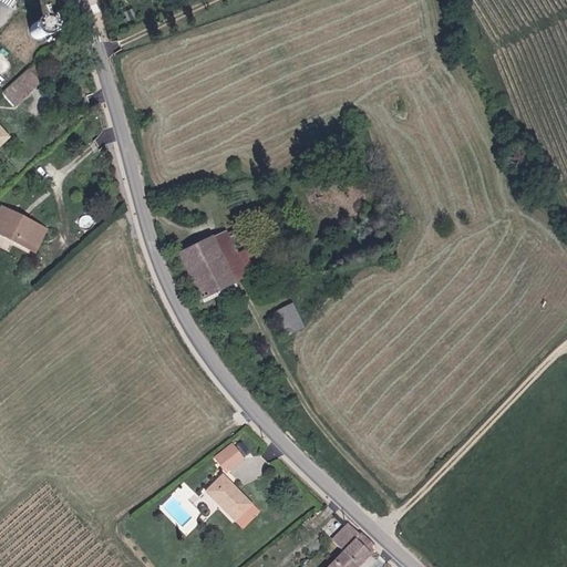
[(30,32),(32,35),(34,39),(38,40),(43,39),(45,37),(48,32),(47,28),(44,26),(40,23),(35,23),(32,26),(31,29),(30,32)]
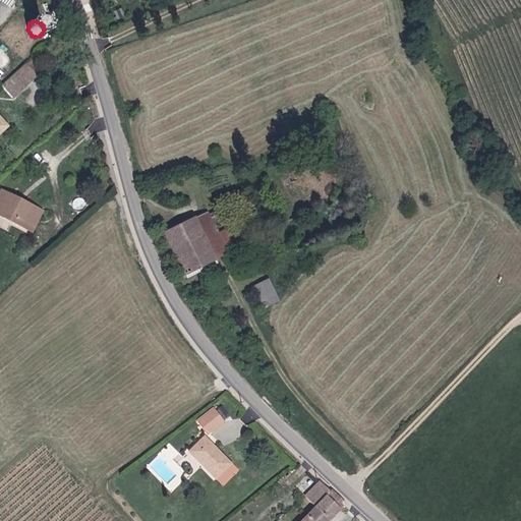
[(42,52),(7,79),(20,93),(52,64),(42,52)]
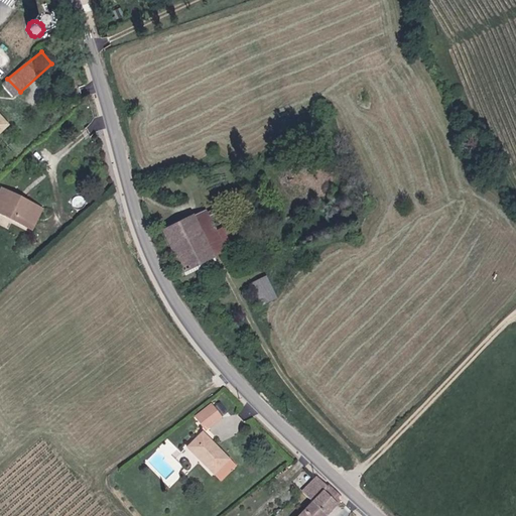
[(12,221),(24,227),(35,207),(23,200),(22,202),(15,199),(16,196),(2,188),(0,191),(0,214),(5,217),(7,215),(13,219),(12,221)]
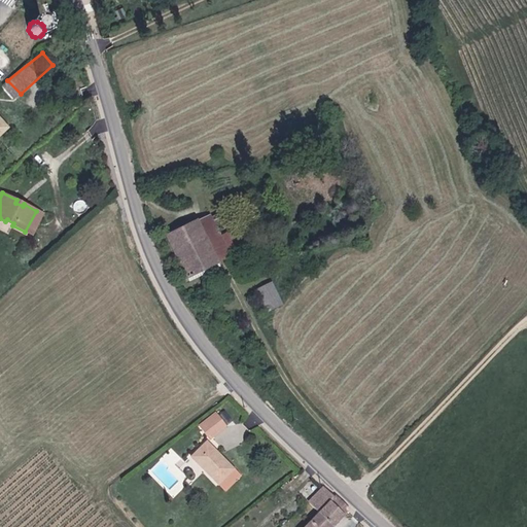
[(36,211),(25,232),(33,236),(43,214),(36,211)]
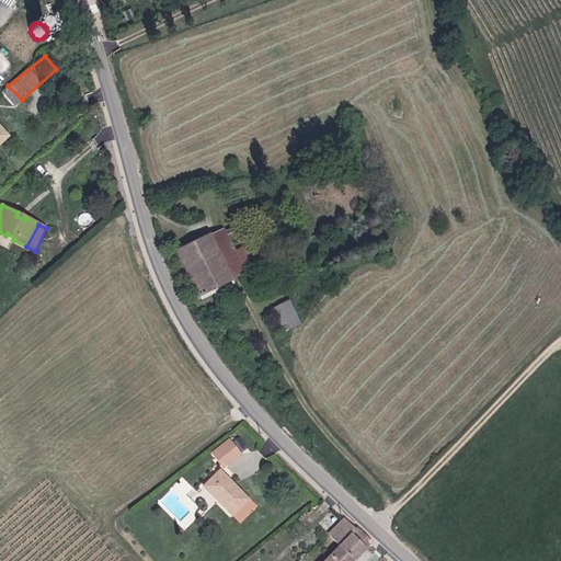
[(214,233),(236,283),(248,278),(226,228),(214,233)]
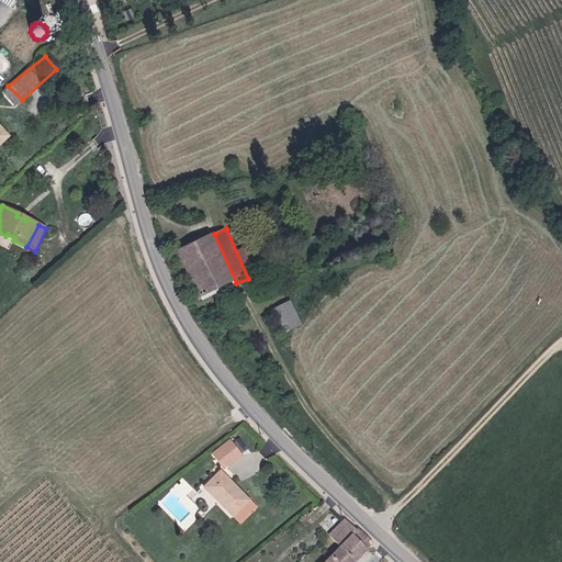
[(202,299),(236,283),(214,234),(180,249),(202,299)]
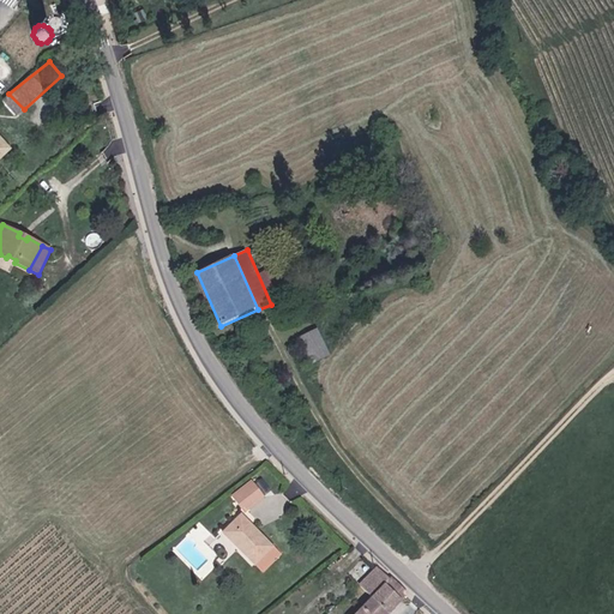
[(275,301),(293,294),(292,289),(288,290),(288,289),(272,295),(275,301)]
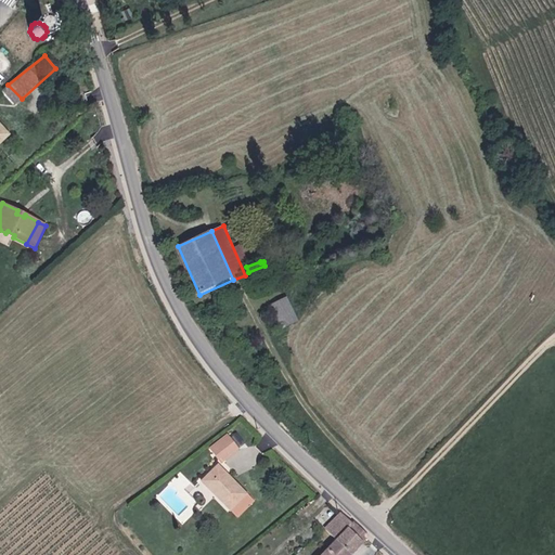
[(298,321),(287,298),(273,305),(284,327),(298,321)]
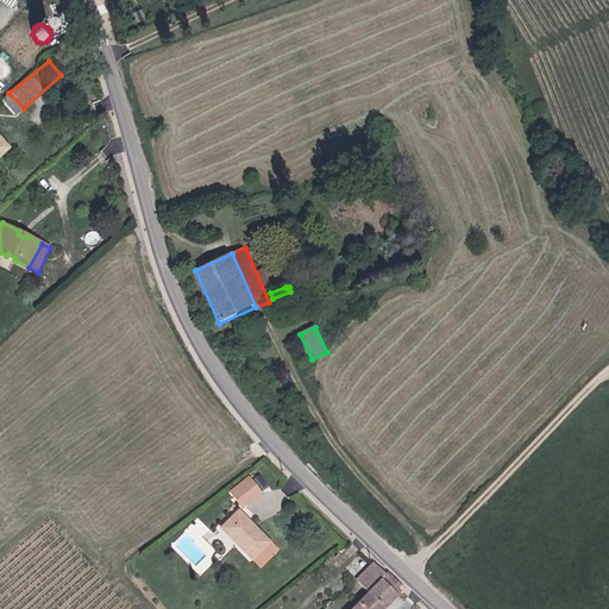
[(252,479),(233,493),(243,508),(263,494),(252,479)]
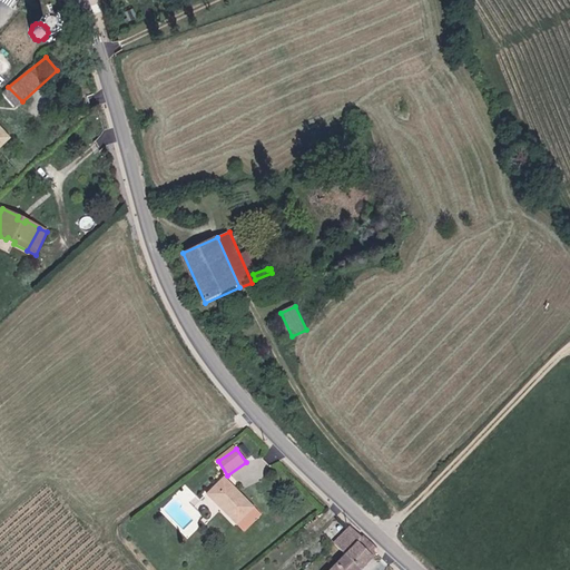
[(225,478),(205,495),(235,527),(254,509),(225,478)]
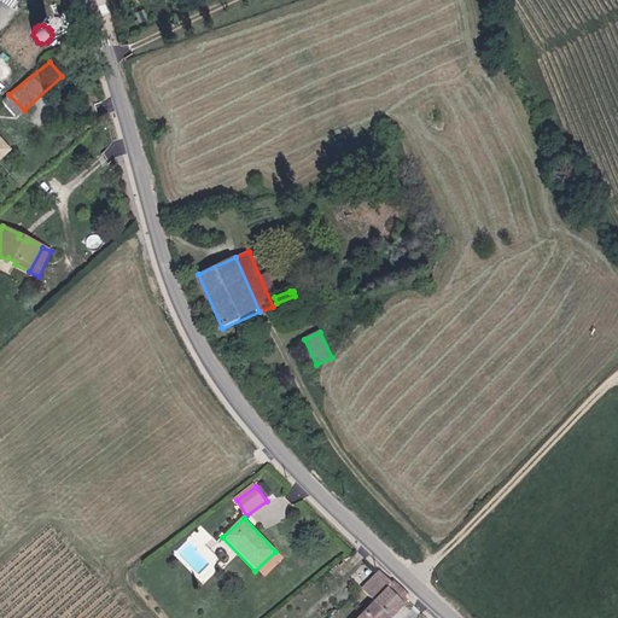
[(391,617),(412,599),(382,570),(362,588),(375,601),(357,617),(391,617)]
